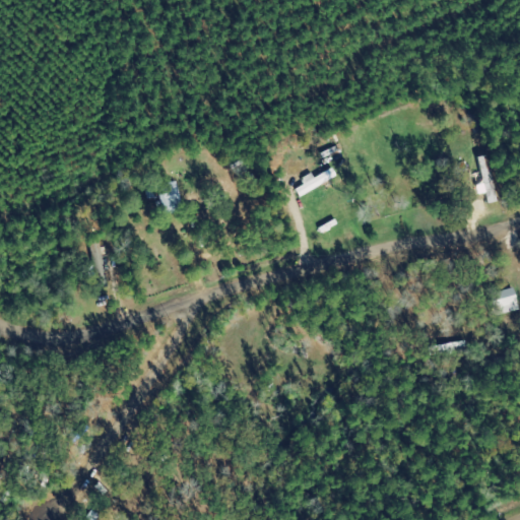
[(478,194),(486,193),(489,204),(497,203),(491,155),(479,157),(483,186),(477,186),(478,194)]
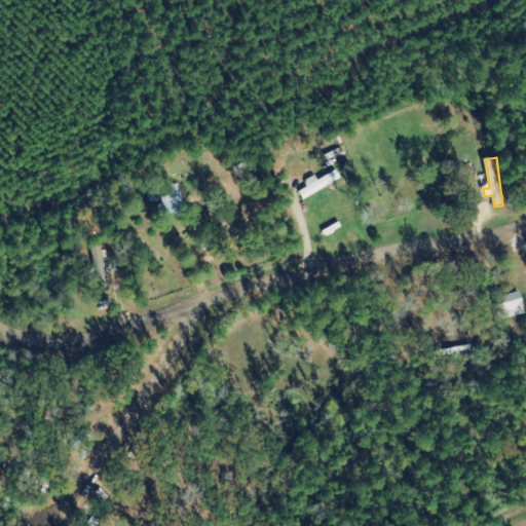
[(340,180),(337,172),(301,191),(305,198),(340,180)]
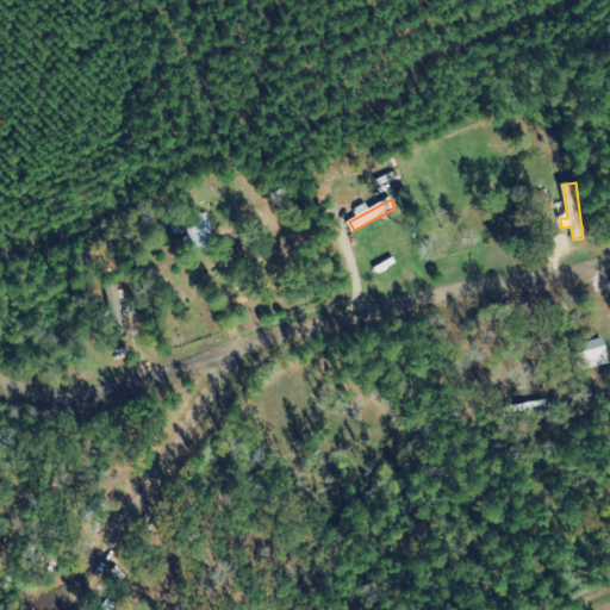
[(190,254),(201,251),(200,247),(215,244),(210,215),(185,218),(190,254)]
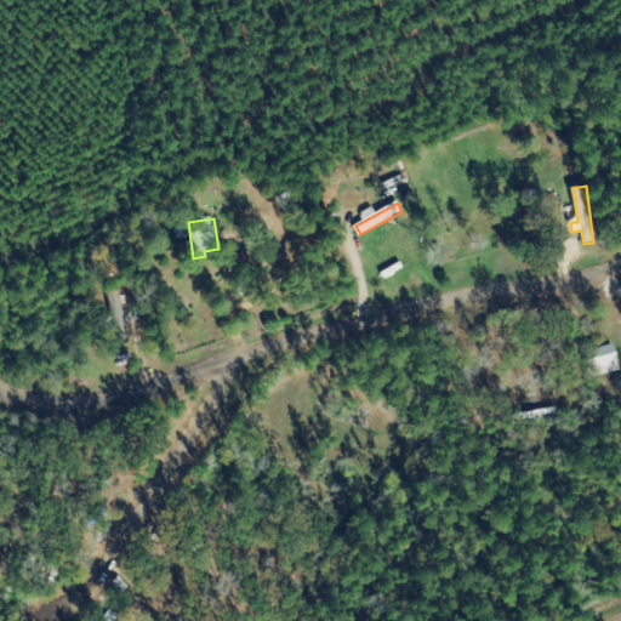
[(118,328),(119,345),(130,343),(124,289),(109,290),(113,328),(118,328)]
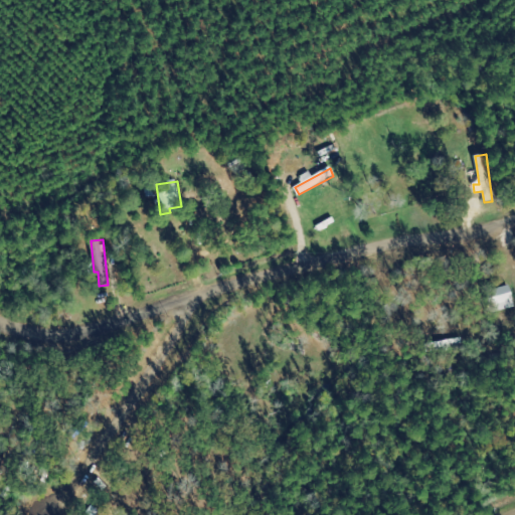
[(514,308),(507,286),(486,292),(492,314),(514,308)]
